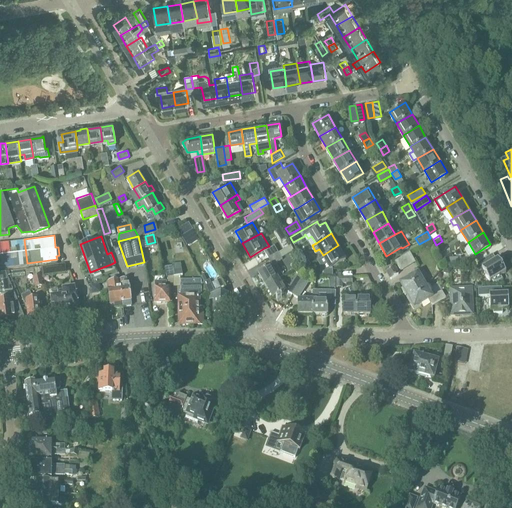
[(0,265),(27,263),(24,239),(0,241),(0,265)]
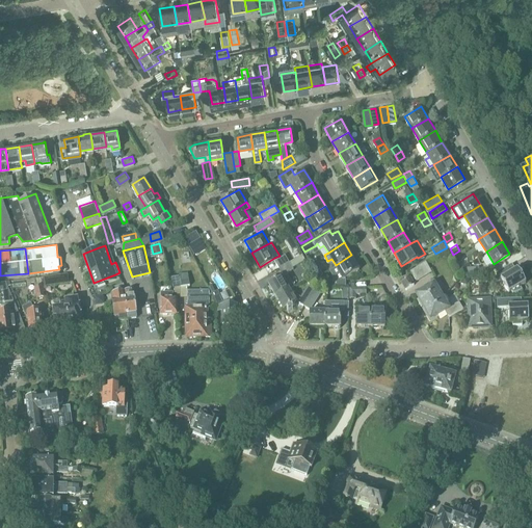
[(459,251),(453,255),(457,260),(463,257),(459,251)]
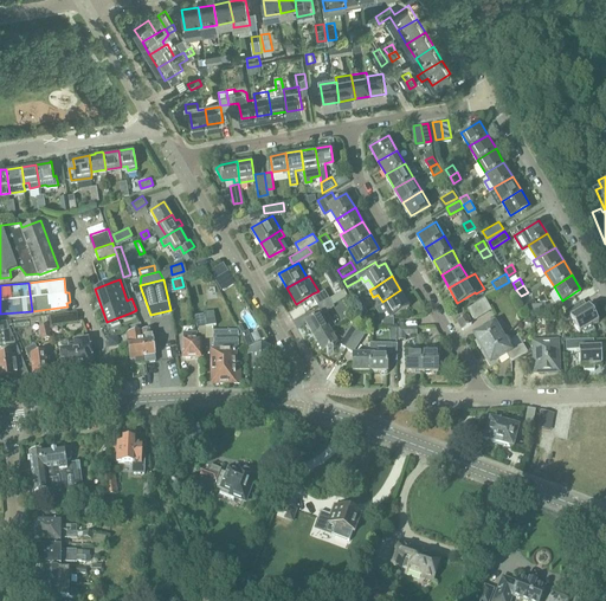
[(324,288),(318,291),(313,293),(317,302),(329,295),(324,288)]
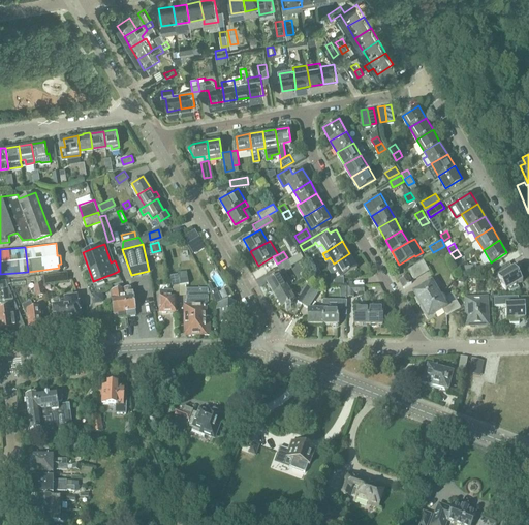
[(344,282),(344,274),(358,266),(349,253),(334,264),(328,267),(331,272),(331,275),(322,275),(322,282),(336,282),(344,282)]
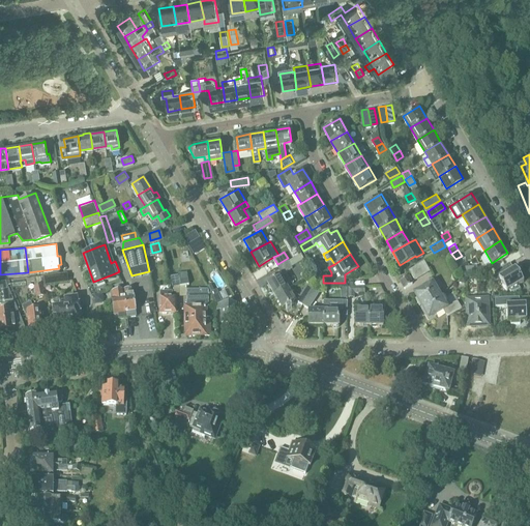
[(292,265),(288,258),(277,264),(281,269),(282,271),(286,269),(292,265)]
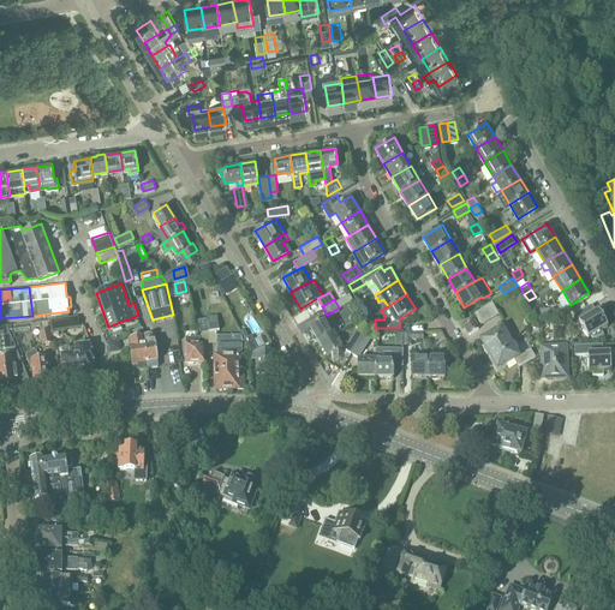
[(497,310),(491,300),(485,304),(491,314),(497,310)]
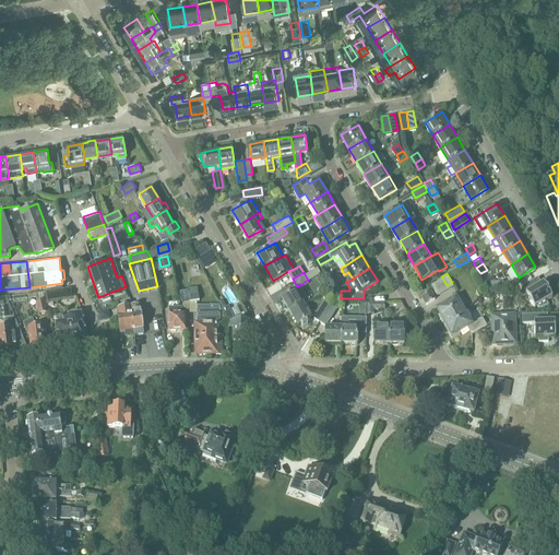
[(538,303),(539,305),(542,305),(544,304),(547,303),(549,302),(547,298),(552,294),(544,280),(538,283),(534,276),(520,285),(520,295),(526,291),(535,305),(538,303)]
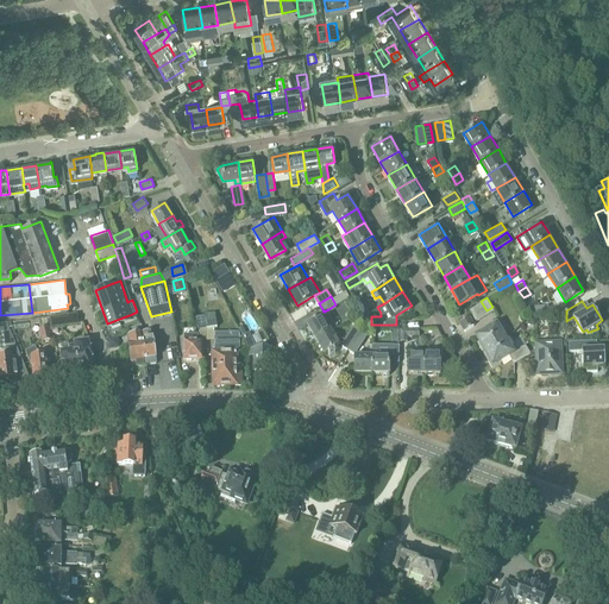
[(215,313),(214,309),(205,310),(205,313),(196,314),(199,327),(207,325),(207,326),(217,323),(215,313)]
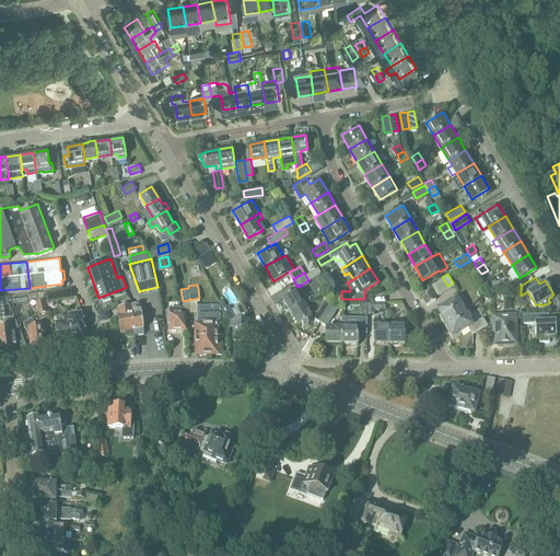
[(282,296),(290,310),(304,302),(310,298),(302,285),(298,287),(296,288),(291,291),(282,296)]
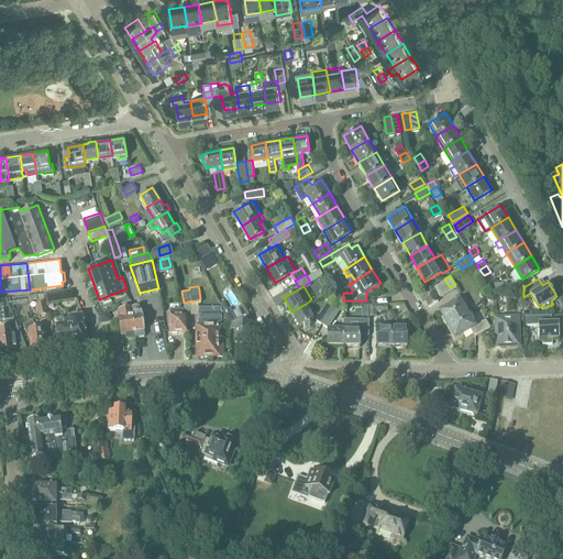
[(72,287),(54,289),(47,291),(48,298),(73,295),(72,287)]
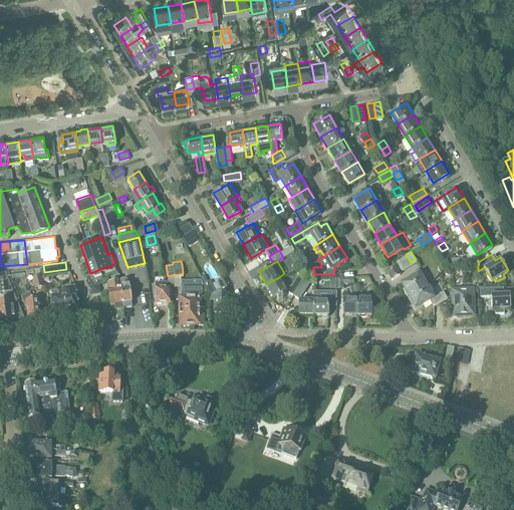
[(393,277),(401,272),(396,265),(388,269),(393,277)]
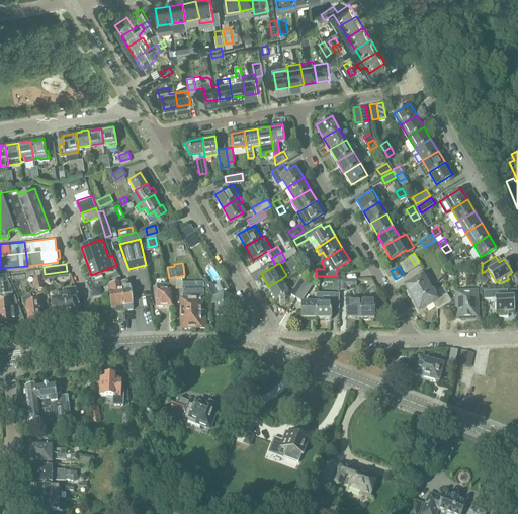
[(411,296),(430,285),(426,278),(429,276),(426,271),(423,273),(405,283),(408,288),(407,289),(411,296)]
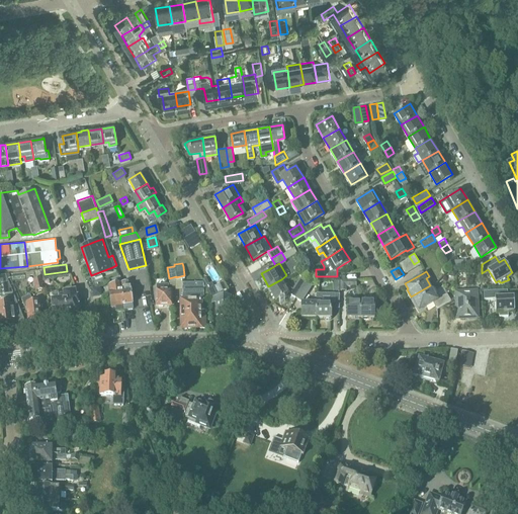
[(12,288),(5,272),(0,272),(0,278),(3,286),(4,289),(12,288)]
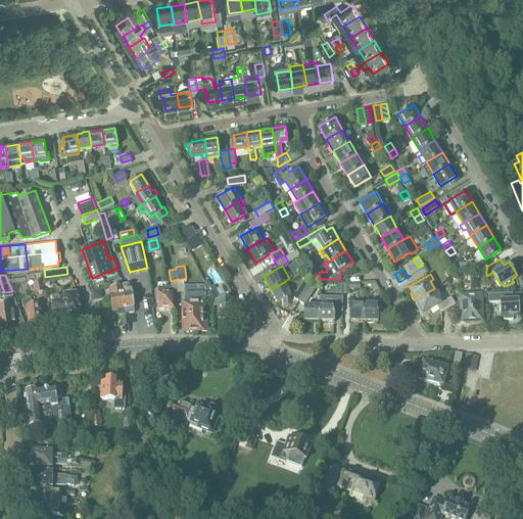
[(108,276),(103,278),(105,284),(111,282),(108,276)]
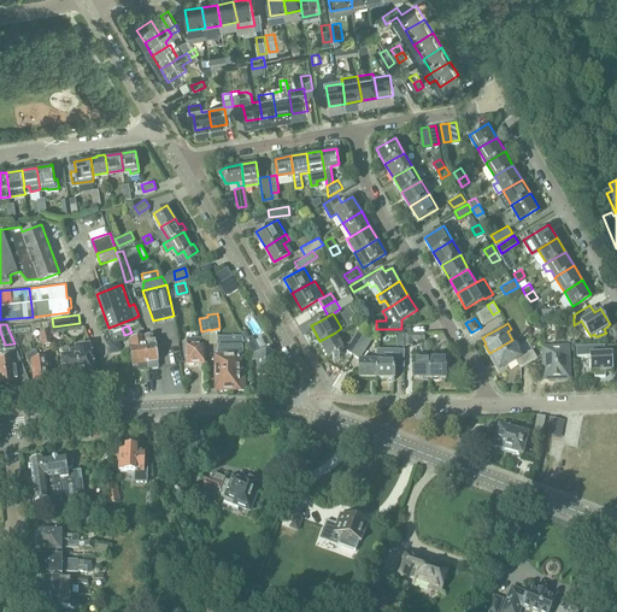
[(52,340),(48,328),(40,330),(42,342),(52,340)]
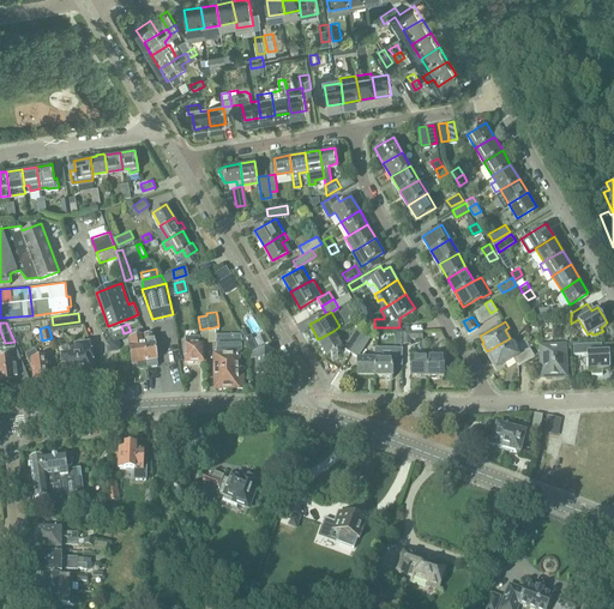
[(344,345),(351,349),(362,332),(356,327),(344,345)]
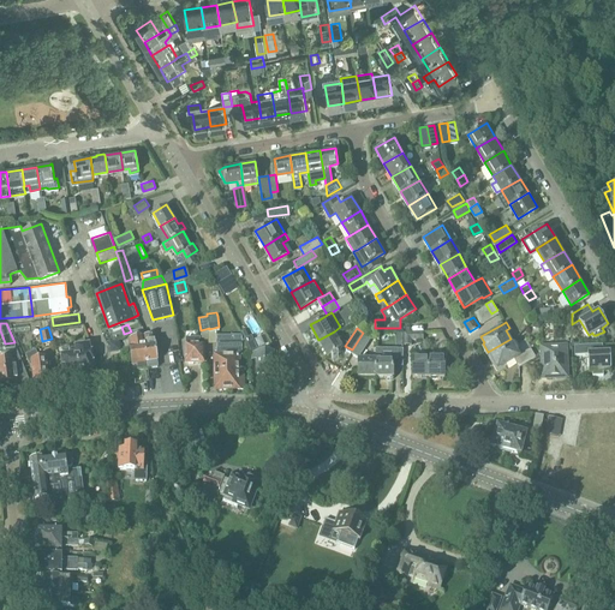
[(144,334),(148,364),(157,364),(156,358),(157,358),(155,341),(154,332),(144,333),(144,334)]
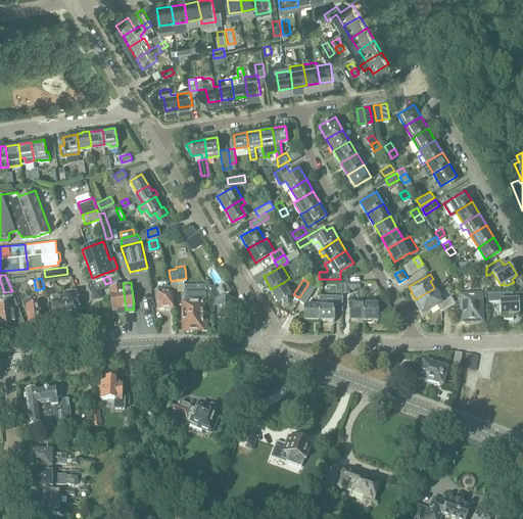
[(284,282),(271,289),(279,302),(291,295),(284,282)]
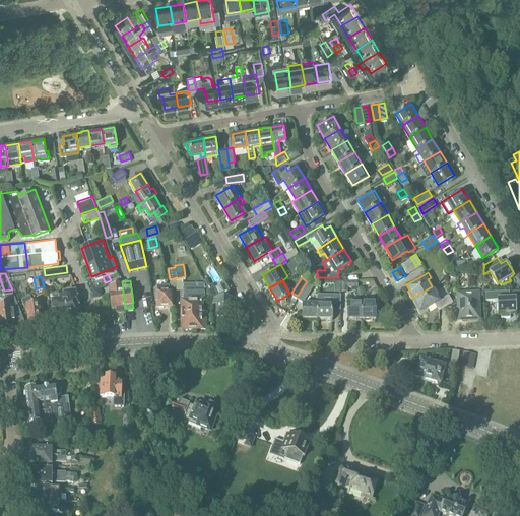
[(117,309),(125,308),(122,282),(122,281),(110,283),(111,289),(110,289),(112,306),(116,306),(117,309)]
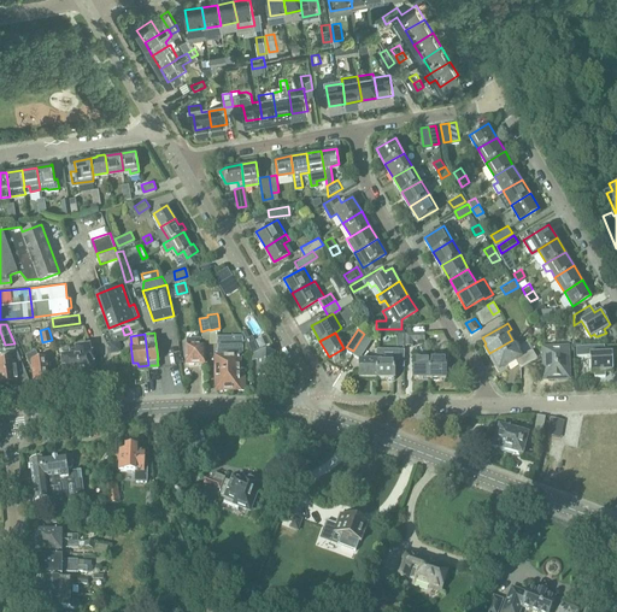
[(217,387),(230,387),(230,354),(240,354),(244,354),(244,334),(217,334),(218,351),(216,351),(217,387)]
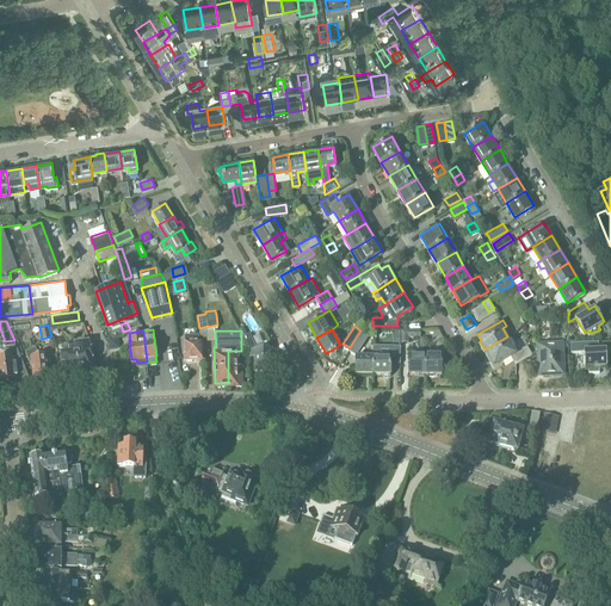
[(255,368),(272,368),(272,346),(261,346),(259,341),(255,344),(250,331),(244,333),(251,348),(255,346),(255,368)]
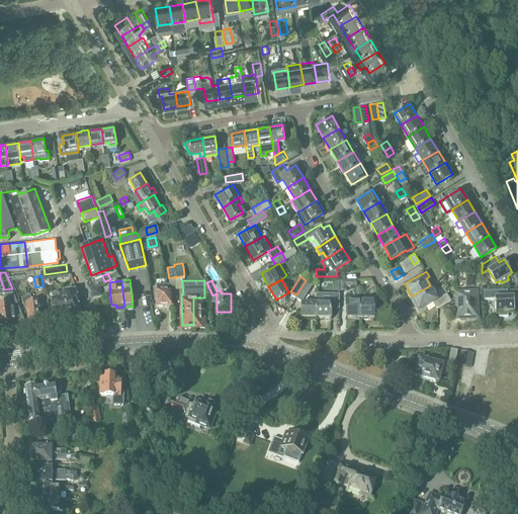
[(312,284),(306,280),(296,294),(301,298),(312,284)]
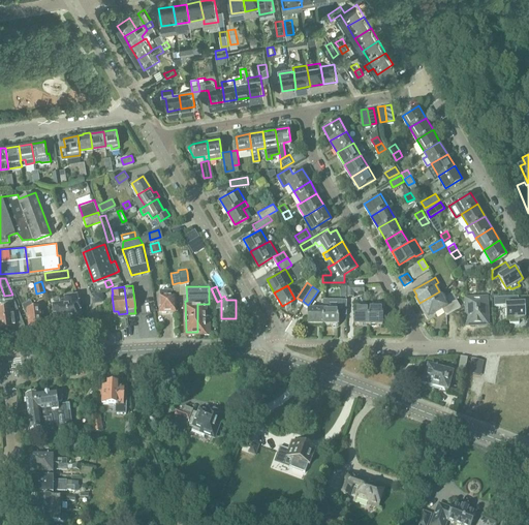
[(160,292),(160,308),(176,308),(176,294),(173,294),(173,287),(160,287),(160,292)]
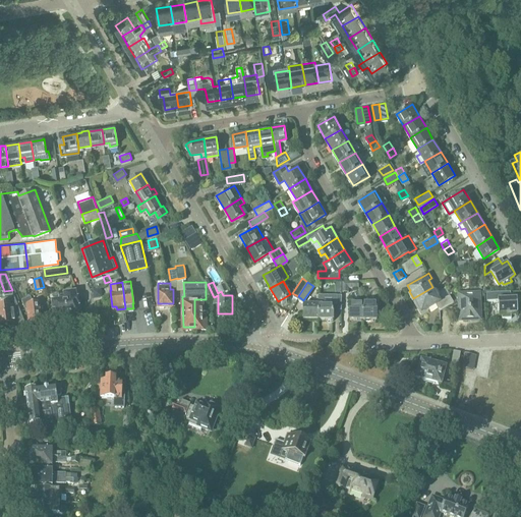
[(101,286),(93,287),(94,295),(100,294),(102,292),(101,286)]
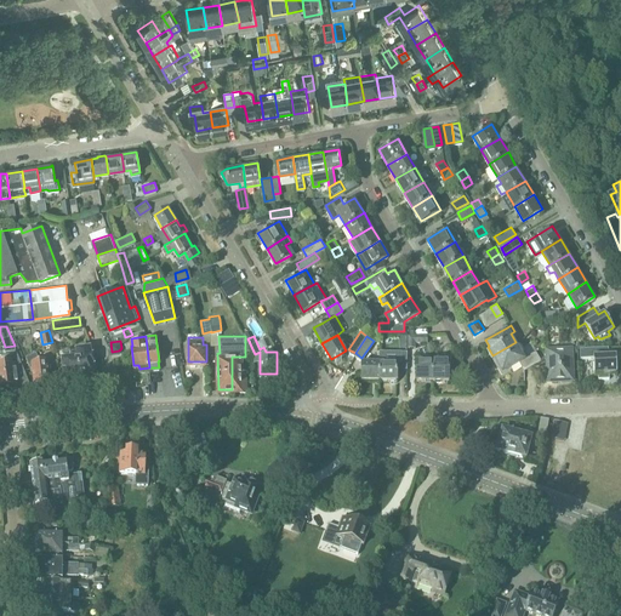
[(520,351),(516,342),(493,355),(493,357),(494,357),(495,357),(500,364),(497,364),(502,372),(511,366),(510,365),(522,358),(525,366),(541,357),(536,349),(528,354),(524,348),(520,351)]
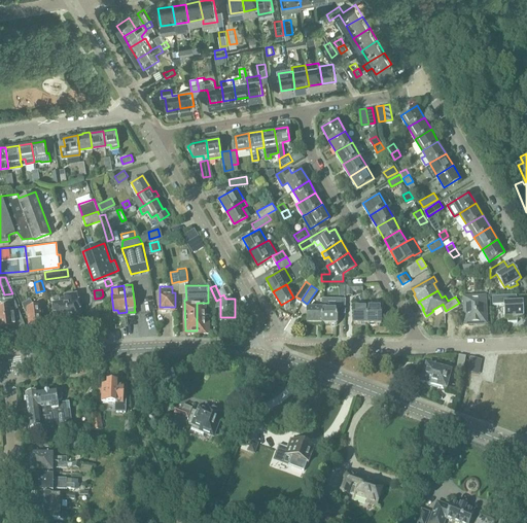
[(467,320),(486,320),(485,300),(482,300),(482,292),(464,293),(464,301),(465,318),(467,320)]
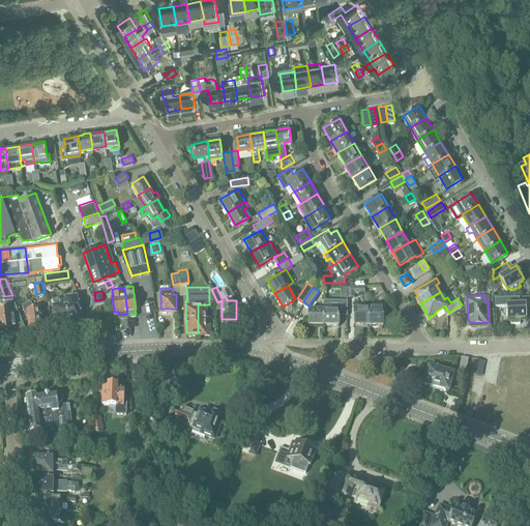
[(526,301),(520,301),(520,294),(495,295),(496,303),(507,303),(507,318),(510,318),(511,321),(521,321),(520,318),(527,317),(526,301)]
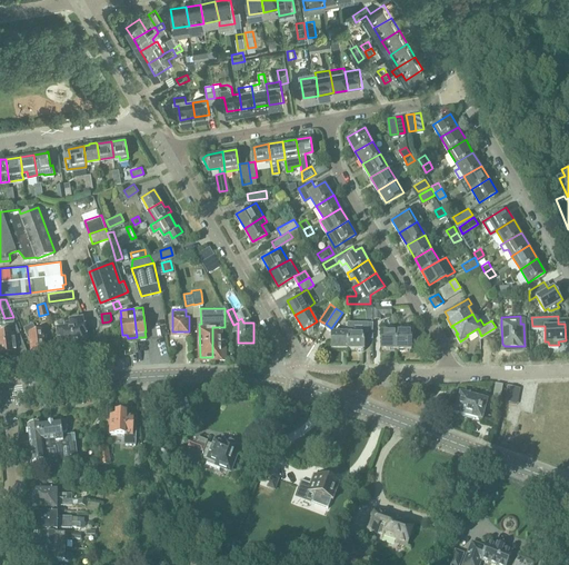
[(71,318),(75,345),(81,344),(82,342),(86,342),(85,335),(88,335),(86,323),(85,324),(83,317),(71,318)]
